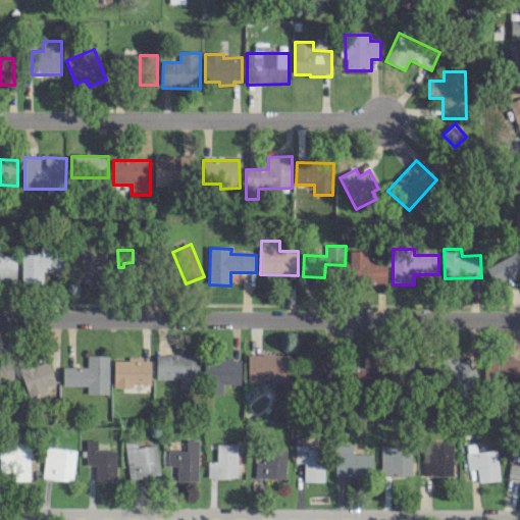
[(73,287),(101,286),(101,261),(94,261),(93,252),(72,252),(73,287)]
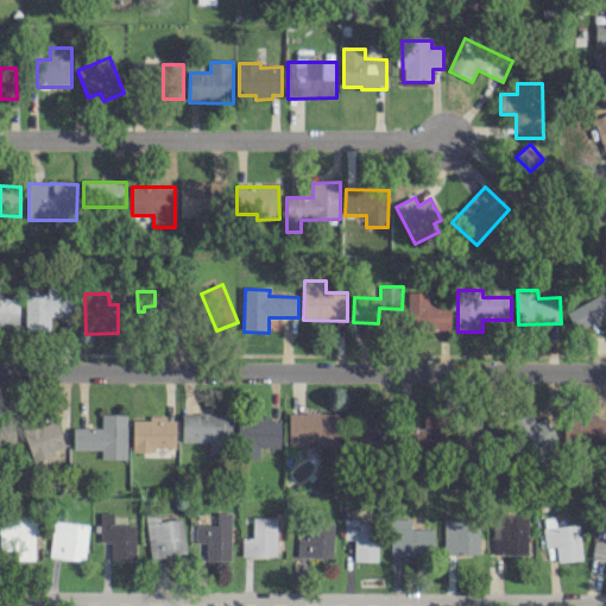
[(452,307),(430,305),(430,294),(409,294),(409,332),(450,332),(452,307)]
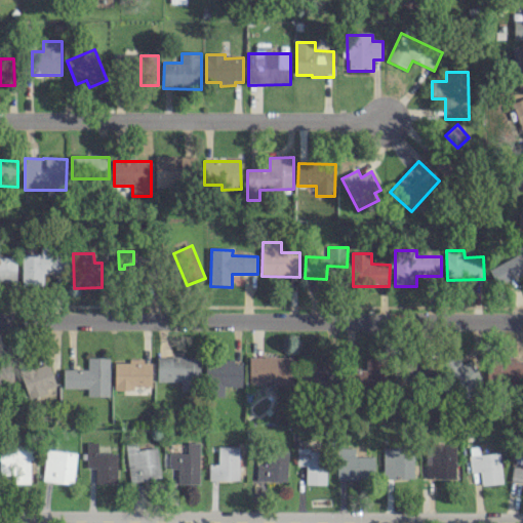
[(22,256),(23,286),(44,286),(44,272),(57,271),(57,255),(22,256)]
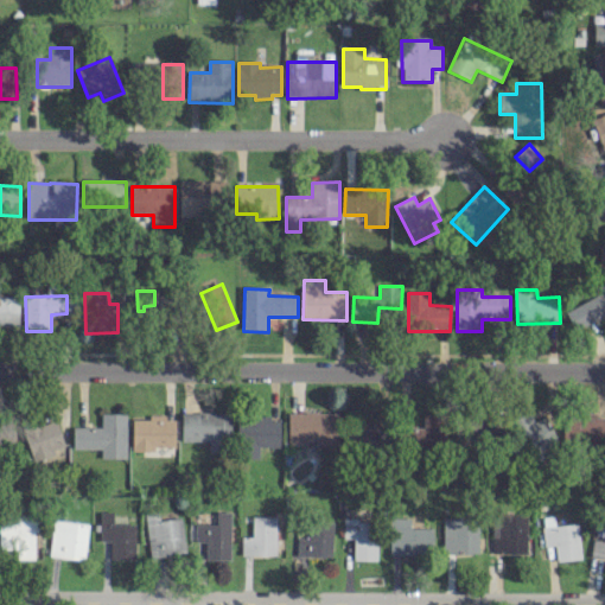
[(20,298),(0,297),(0,326),(20,326),(20,298)]
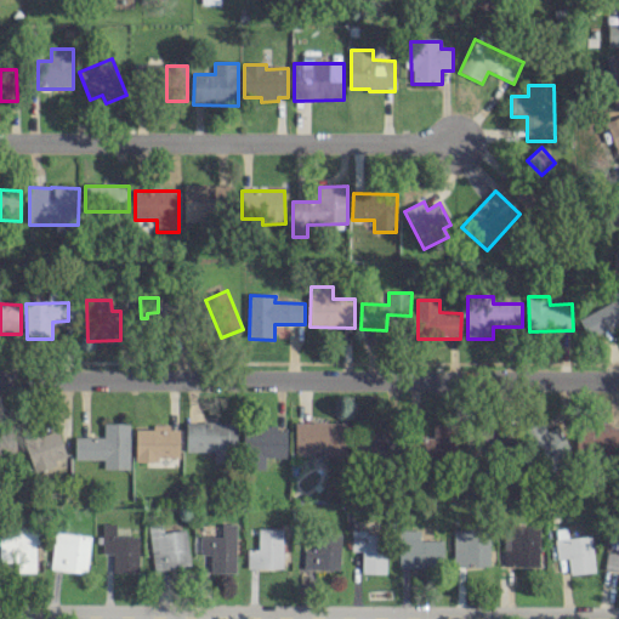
[(296,422),(295,454),(346,455),(347,424),(296,422)]
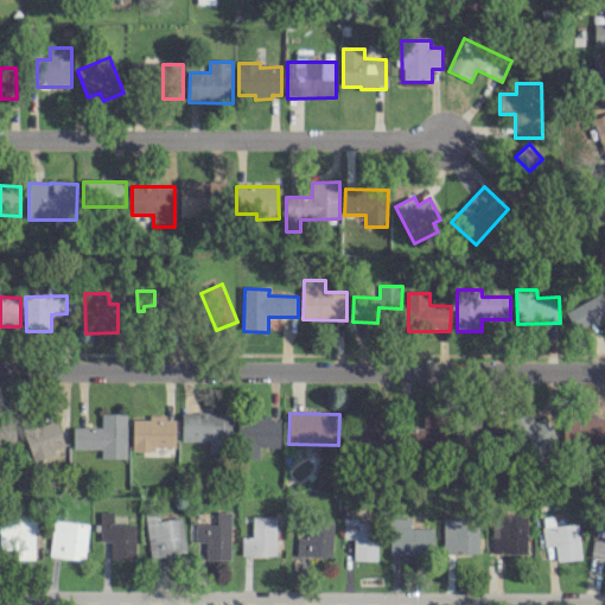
[(543,419),(534,424),(529,413),(513,421),(530,462),(556,449),(543,419)]
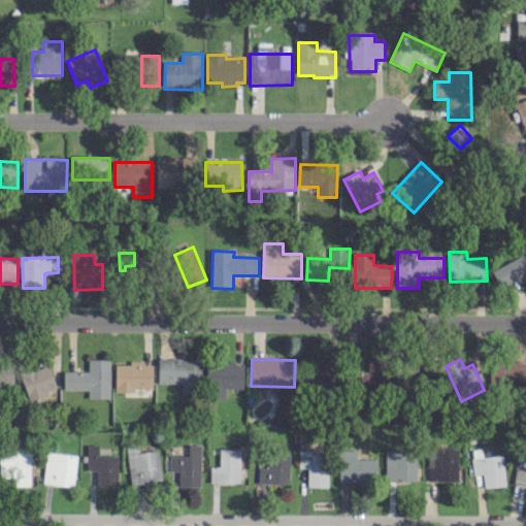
[(65,372),(64,391),(89,392),(89,399),(111,400),(111,361),(89,360),(89,373),(65,372)]
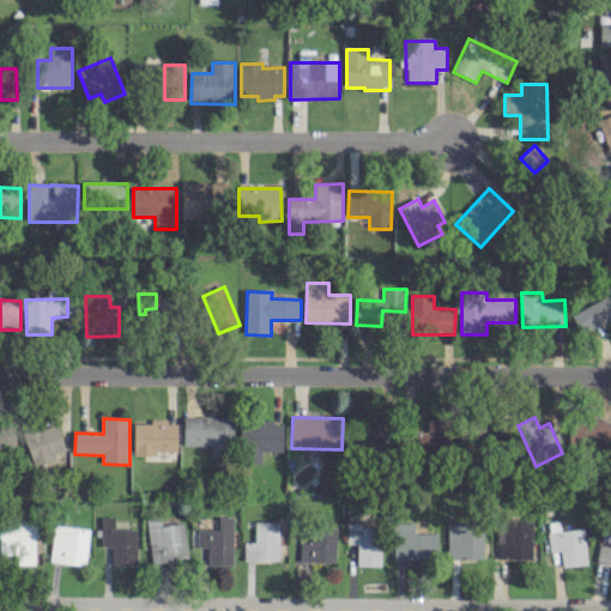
[(185,447),(212,447),(212,459),(225,459),(225,446),(235,446),(235,418),(185,418),(185,447)]
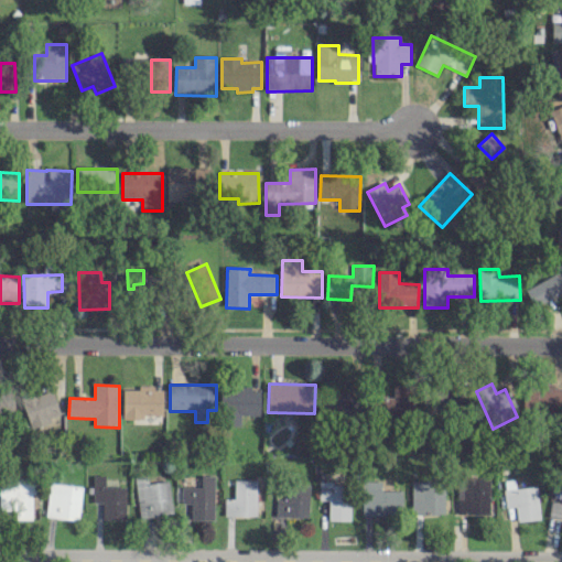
[(395,398),(373,399),(374,419),(417,418),(415,385),(395,386),(395,398)]
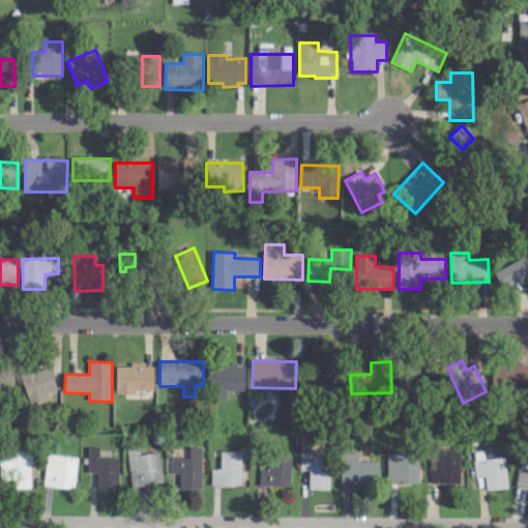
[(493,362),(492,388),(527,389),(527,363),(493,362)]
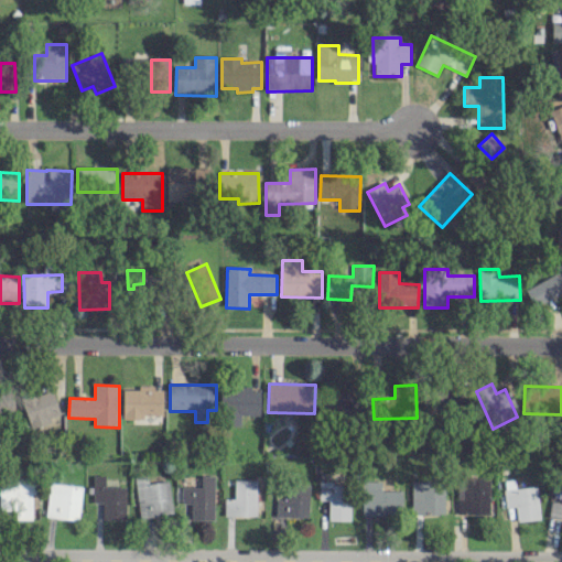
[(435,406),(460,407),(461,387),(436,387),(435,406)]
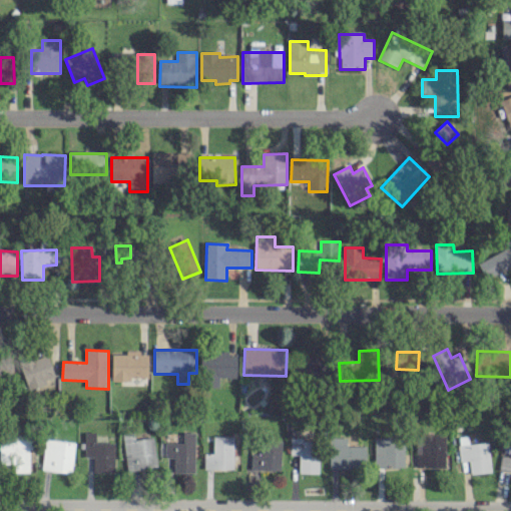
[(112,356),(113,381),(149,381),(148,354),(127,354),(127,355),(112,356)]
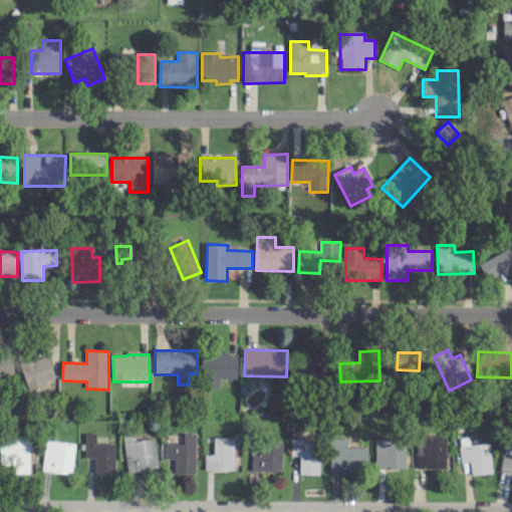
[(220,379),(238,379),(238,354),(204,354),(204,390),(220,389),(220,379)]
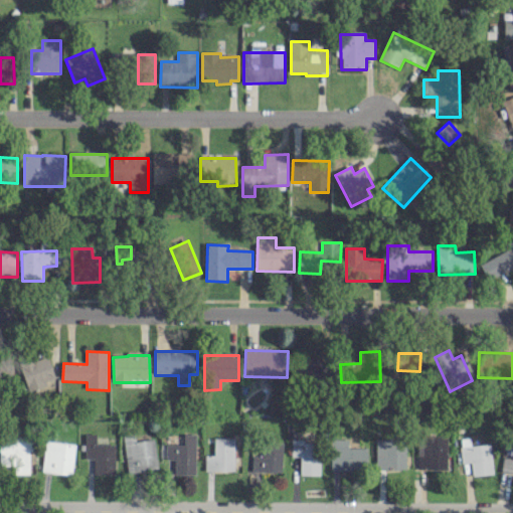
[(0,379),(14,380),(14,357),(0,356),(0,379)]
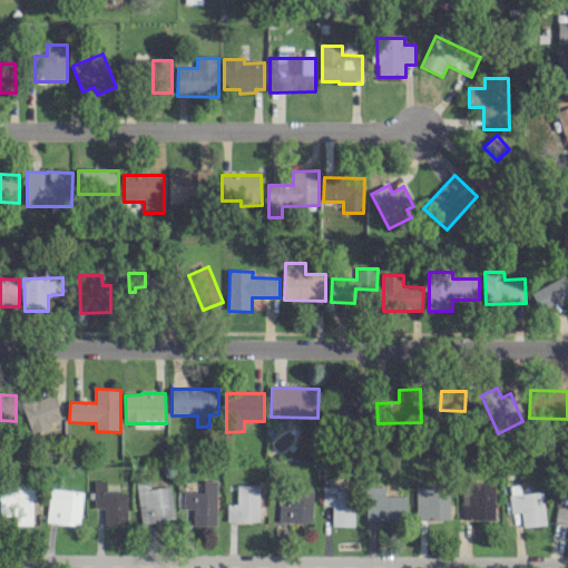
[(33,436),(42,432),(42,436),(65,428),(52,395),(22,405),(33,436)]
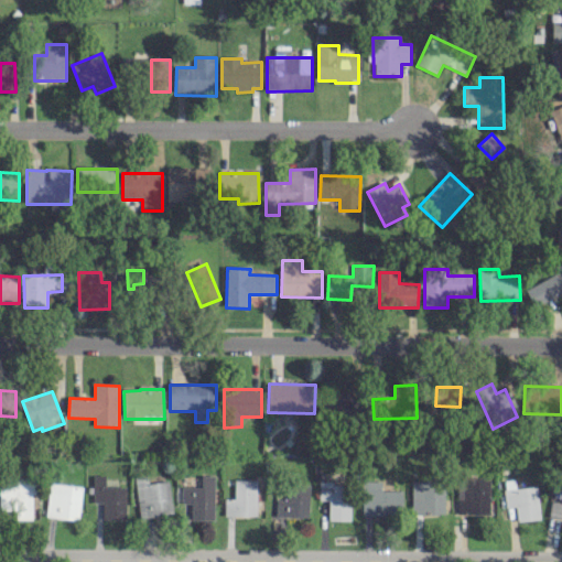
[(350,414),(352,392),(323,392),(322,413),(350,414)]
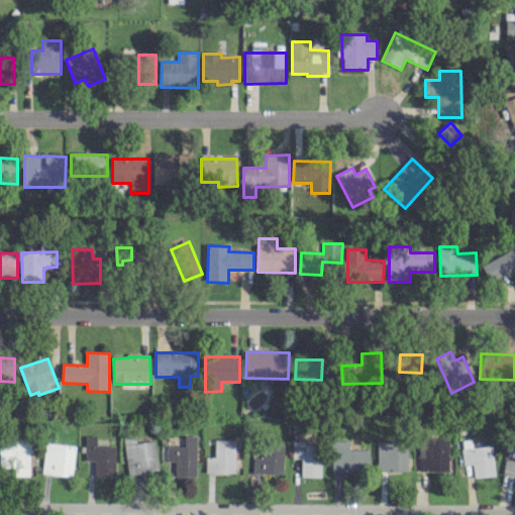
[(97,436),(86,436),(86,461),(95,461),(95,476),(115,477),(116,447),(97,447),(97,436)]
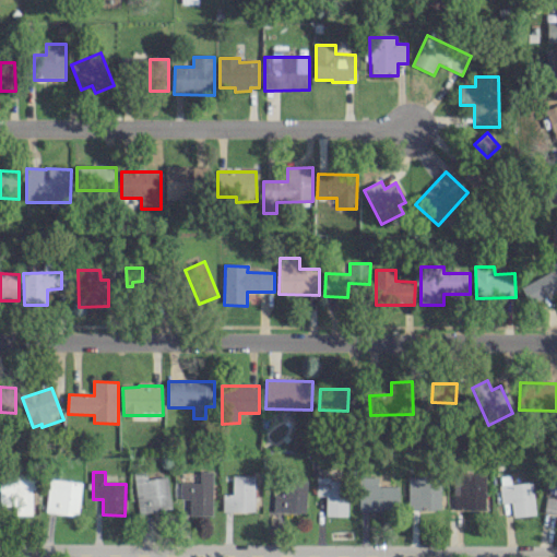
[(168,477),(149,480),(147,472),(133,473),(140,514),(173,510),(168,477)]
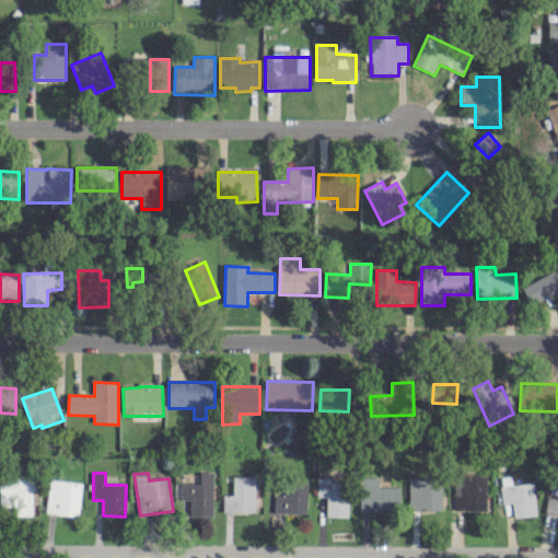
[(182,484),(181,501),(190,501),(190,518),(213,518),(213,474),(201,473),(201,485),(182,484)]
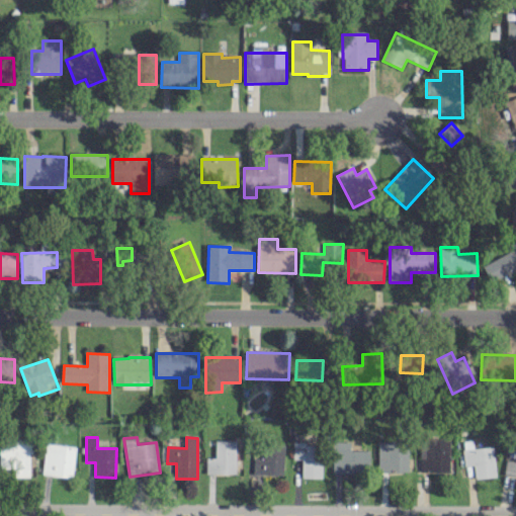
[(450,440),(420,441),(421,474),(450,474),(450,440)]
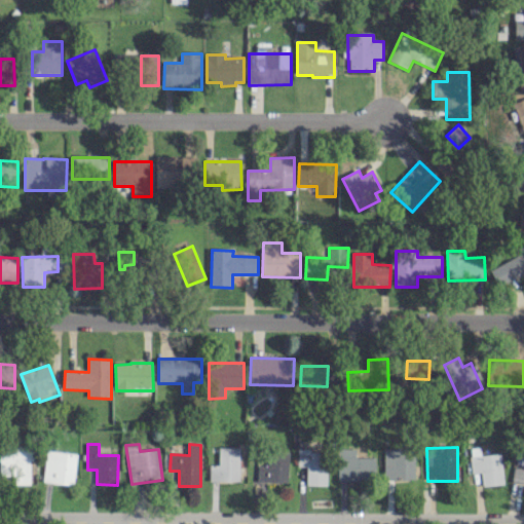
[(211,465),(210,482),(239,483),(240,448),(220,448),(219,466),(211,465)]
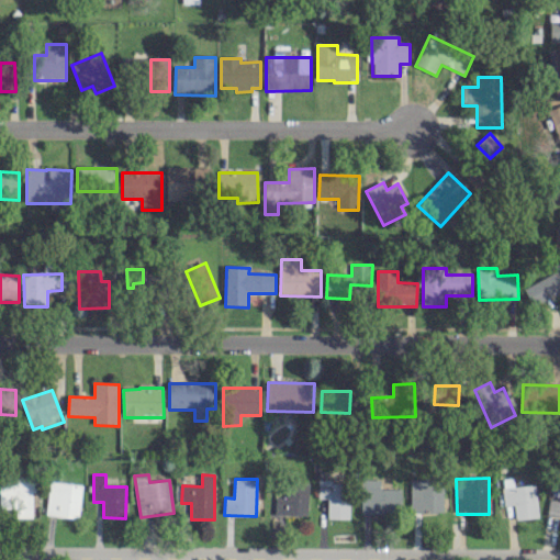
[(34,518),(33,480),(0,480),(1,518),(34,518)]
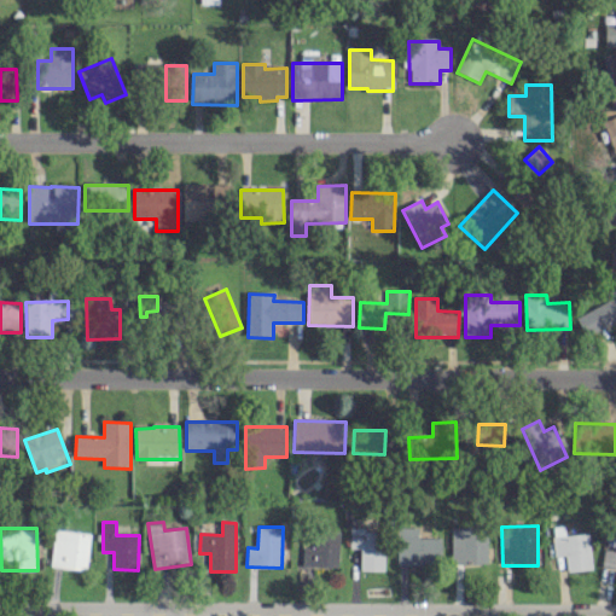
[(592,571),(591,535),(565,536),(565,528),(553,528),(555,557),(567,557),(568,573),(592,571)]
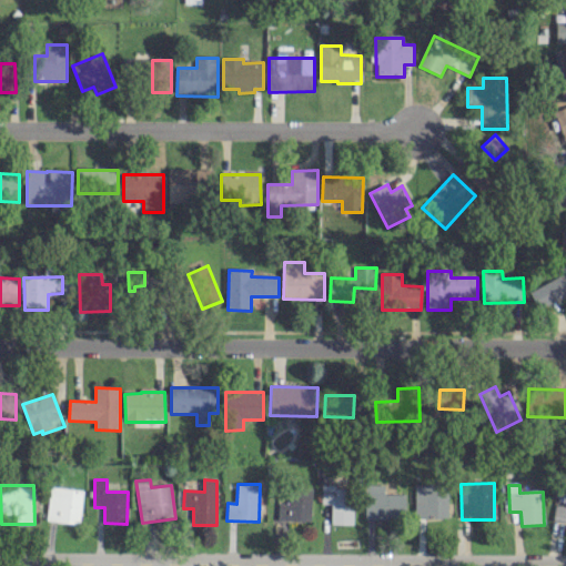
[(406,495),(384,495),(384,486),(367,486),(366,519),(406,521),(406,495)]
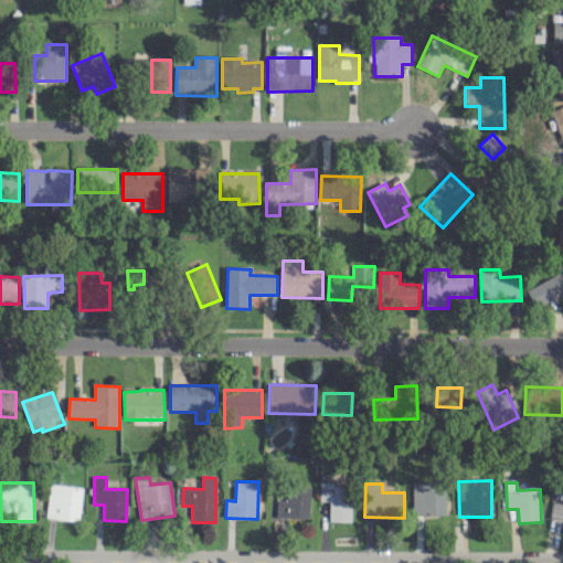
[(321,502),(330,502),(330,523),(352,522),(351,485),(320,486),(321,502)]
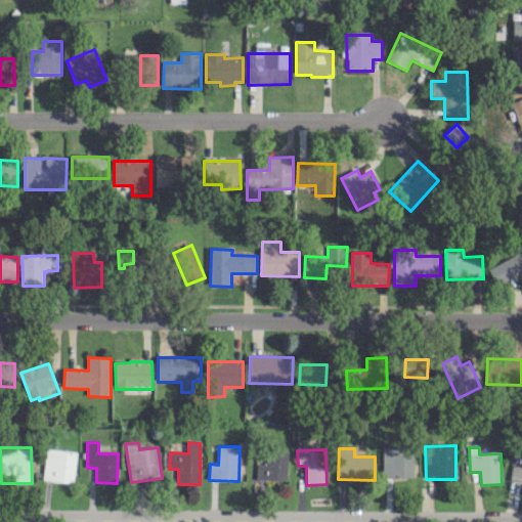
[(44,481),(74,484),(77,452),(47,450),(44,481)]
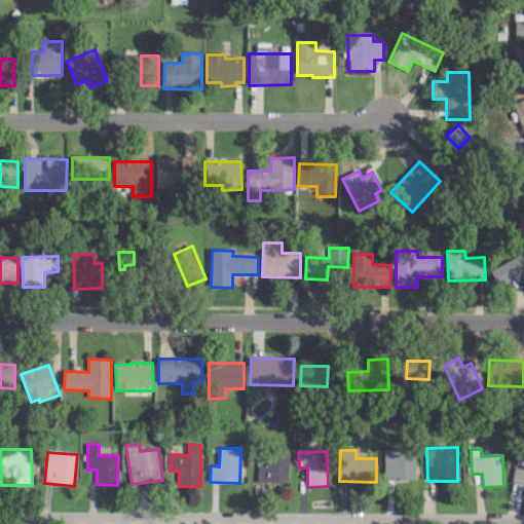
[(415,481),(415,452),(385,453),(385,481),(415,481)]
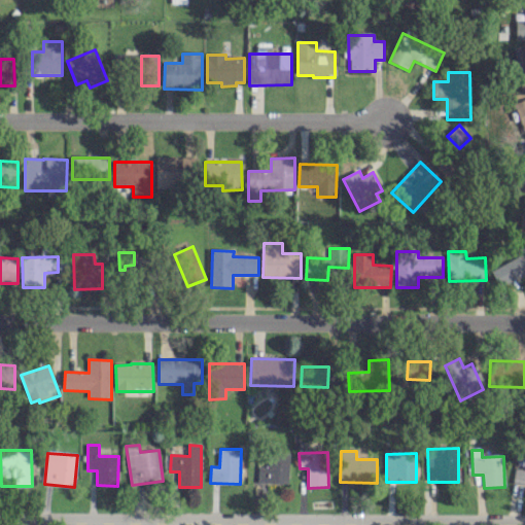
[(258,467),(257,484),(289,485),(289,455),(270,454),(270,468),(258,467)]
